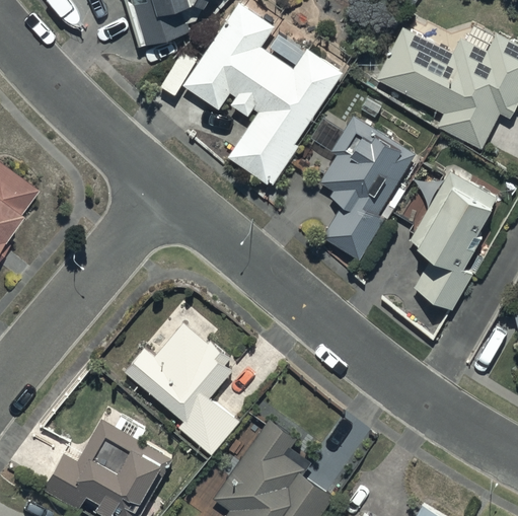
[(127,0),(140,46),(191,31),(188,22),(197,19),(207,0),(127,0)]
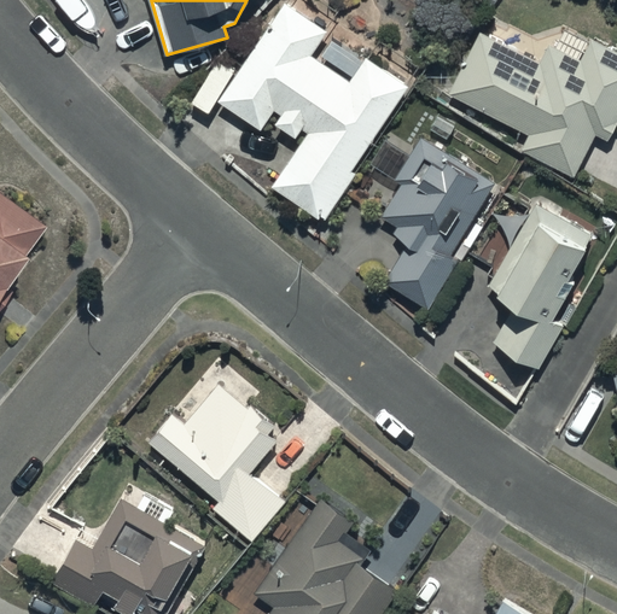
[(325,30),(284,3),(216,101),(260,130),(273,111),(278,115),(273,122),(291,134),(296,127),(303,132),(267,186),(322,223),(412,91),(365,59),(350,81),(309,54),(325,30)]
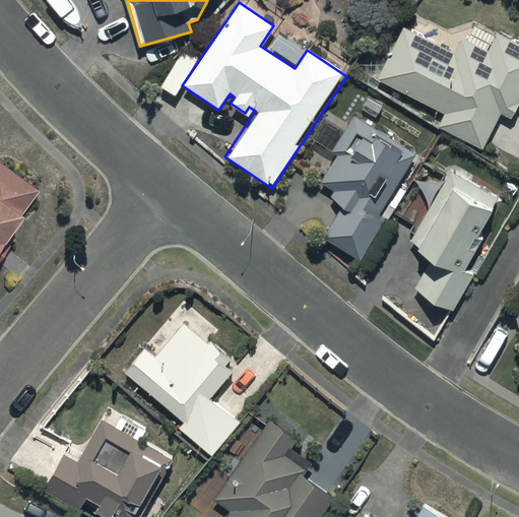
[(488,51),(462,37),(452,55),(403,28),(376,76),(444,114),(436,127),(477,150),(498,115),(508,121),(518,101),(518,45),(498,34),(488,51)]
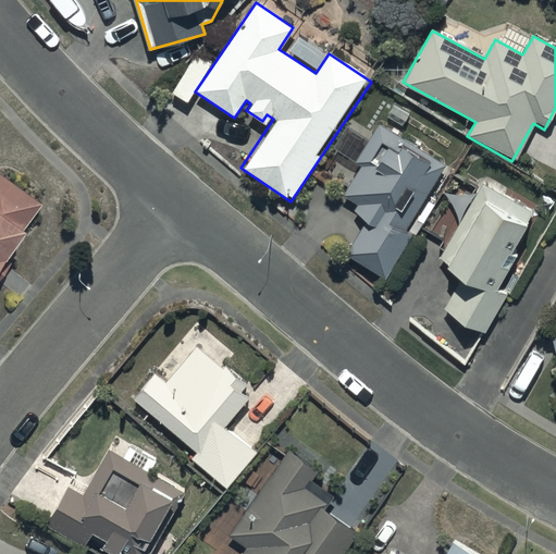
[(445,165),(378,125),(354,165),(359,168),(342,196),(357,205),(353,212),(367,221),(346,256),(386,280),(414,233),(407,230),(445,165)]
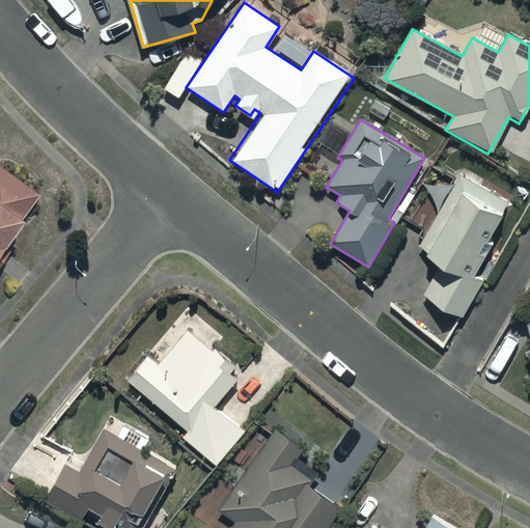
[(0,167),(0,265),(8,254),(0,247),(0,242),(35,194),(0,167)]
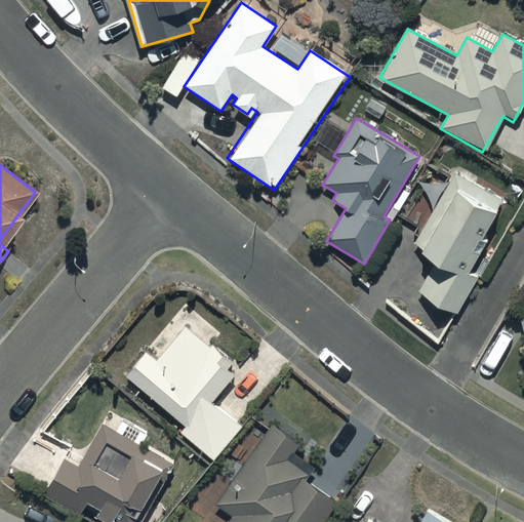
[(513,200),(455,167),(412,243),(437,257),(430,271),(417,292),(455,315),(498,239),(492,236),(513,200)]
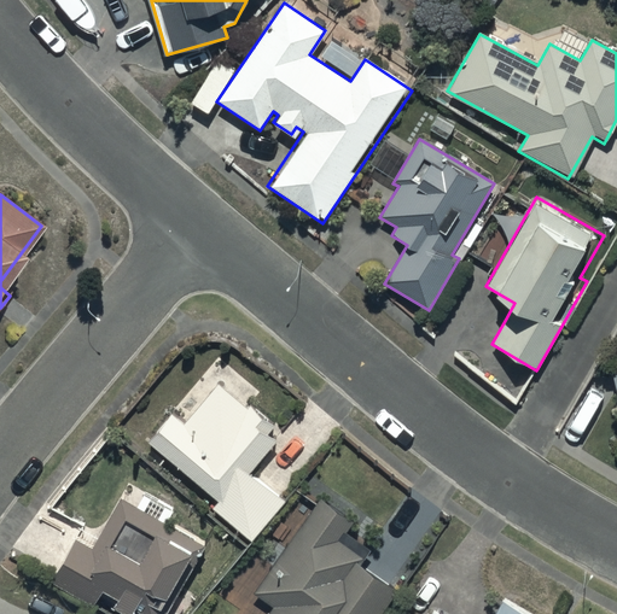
[(221,381),(187,421),(184,424),(170,413),(146,439),(166,456),(216,501),(209,509),(250,545),(285,506),(249,474),(284,434),(221,381)]
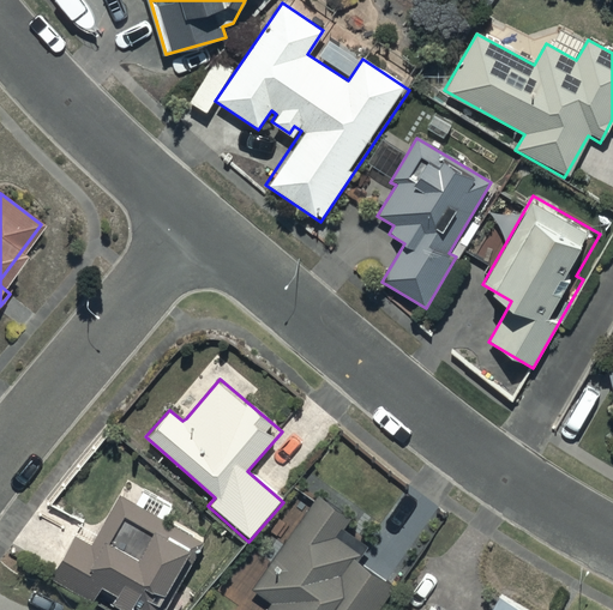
[(68,533),(46,579),(94,603),(97,596),(126,609),(164,609),(200,539),(116,496),(92,544),(68,533)]
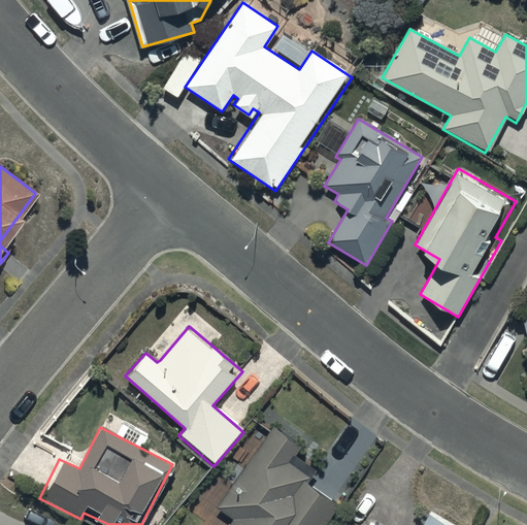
[(323,524),(339,503),(308,482),(311,478),(289,462),(300,447),(271,427),(270,428),(216,506),(233,518),(228,524),(323,524)]
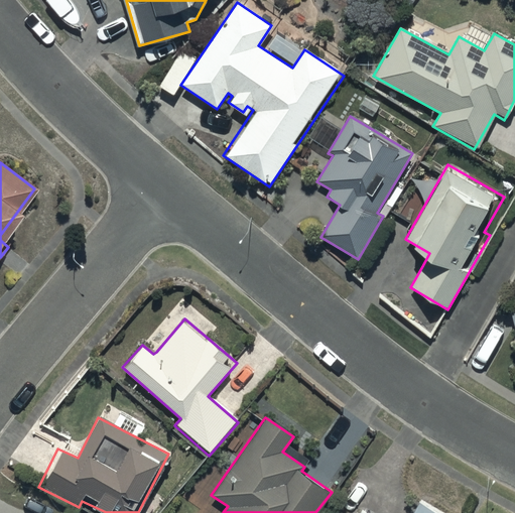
[(361,512),(438,512),(418,501),(411,512),(361,512)]
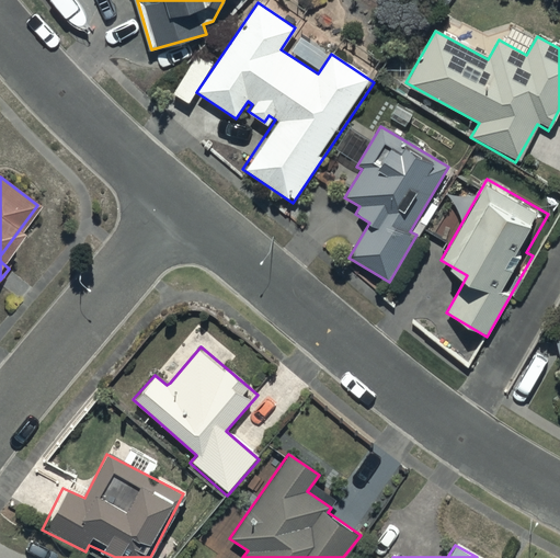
All buildings are outlined.
